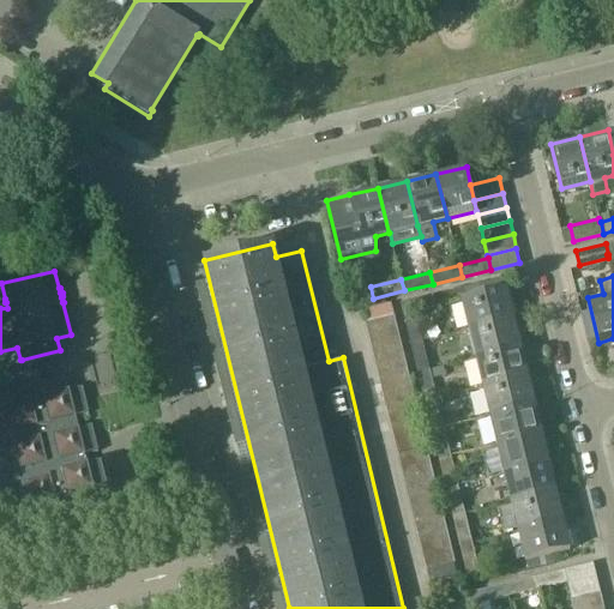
[(469,326),(513,315),(506,285),(462,296),(469,326)]
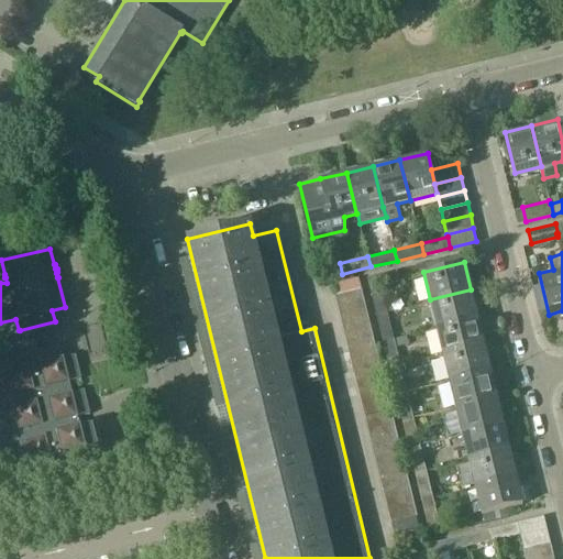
[(371,286),(377,313),(388,309),(398,307),(397,303),(386,305),(382,284),(398,280),(395,270),(372,274),(375,285),(371,286)]
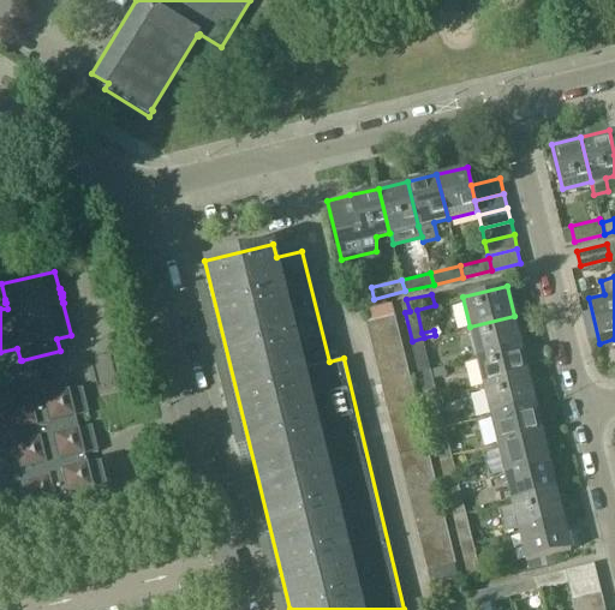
[(364,311),(366,322),(395,315),(392,300),(365,306),(366,310),(364,311)]
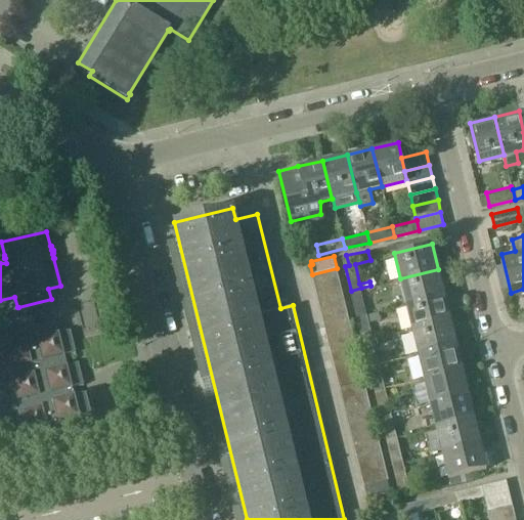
[(340,280),(337,268),(312,274),(315,287),(340,280)]
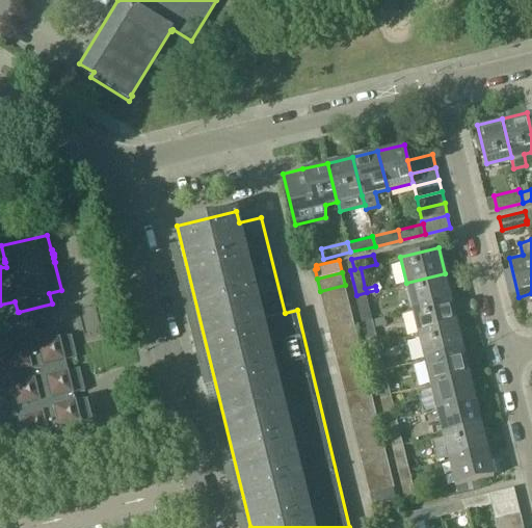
[(398,297),(409,294),(413,308),(451,298),(445,273),(406,283),(395,286),(398,297)]
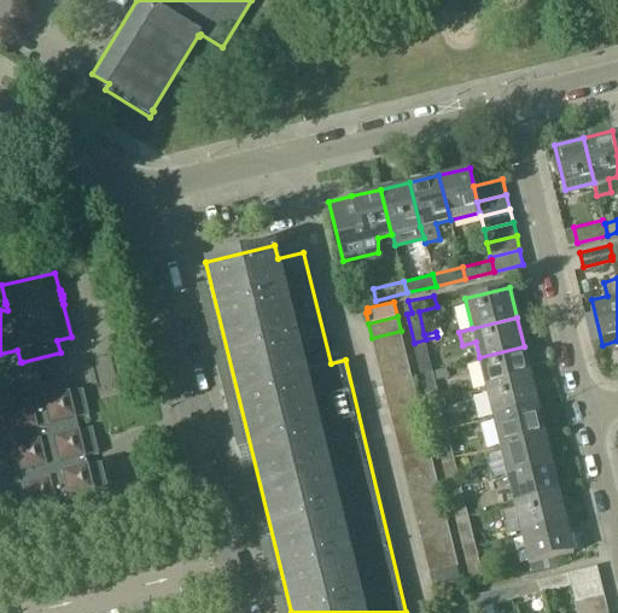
[(404,345),(401,331),(372,338),(375,352),(404,345)]
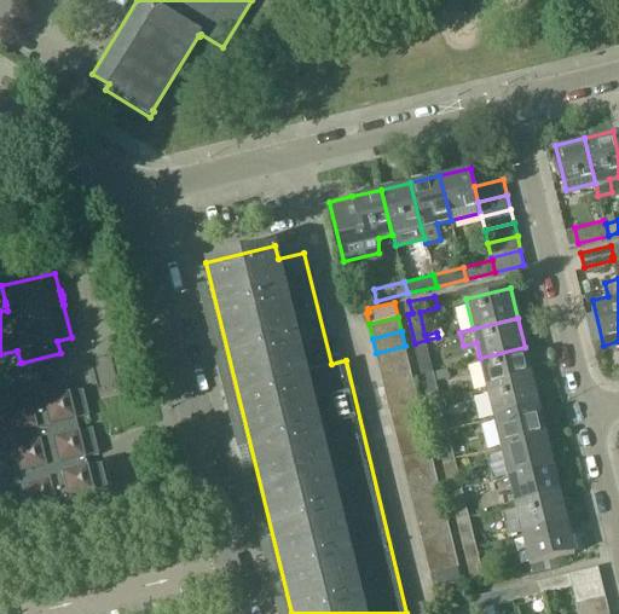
[(434,370),(427,340),(415,343),(422,372),(434,370)]
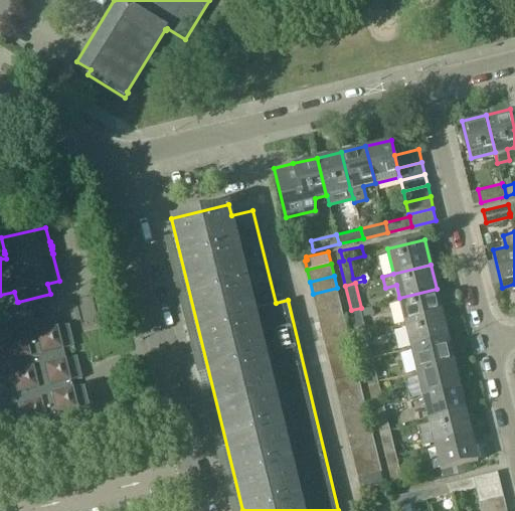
[(313,294),(316,306),(340,300),(337,288),(313,294)]
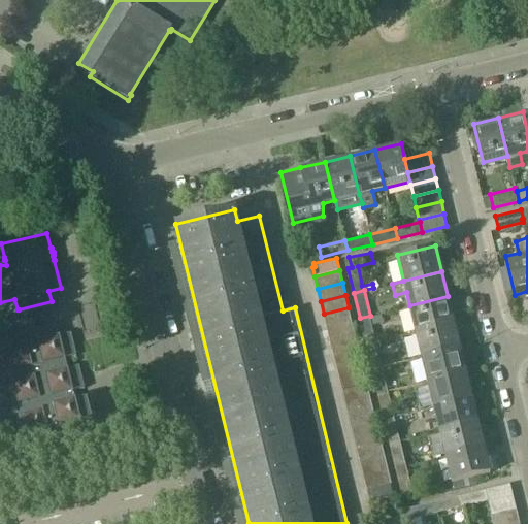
[(448,296),(409,305),(416,330),(454,321),(448,296)]
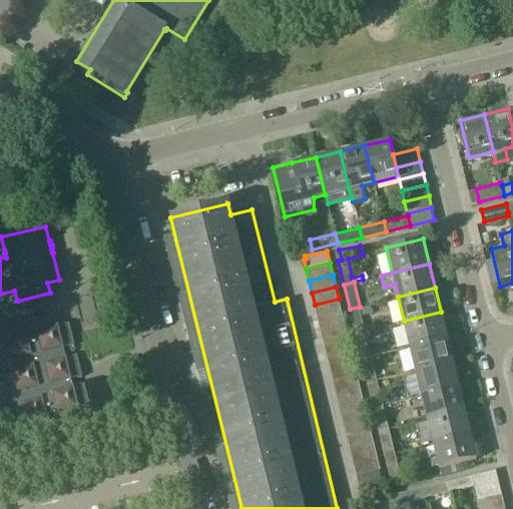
[(342,312),(339,299),(315,305),(318,317),(342,312)]
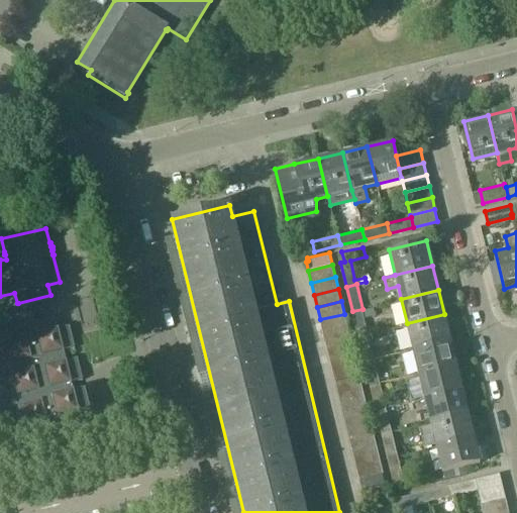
[(369,333),(363,309),(352,311),(358,335),(369,333)]
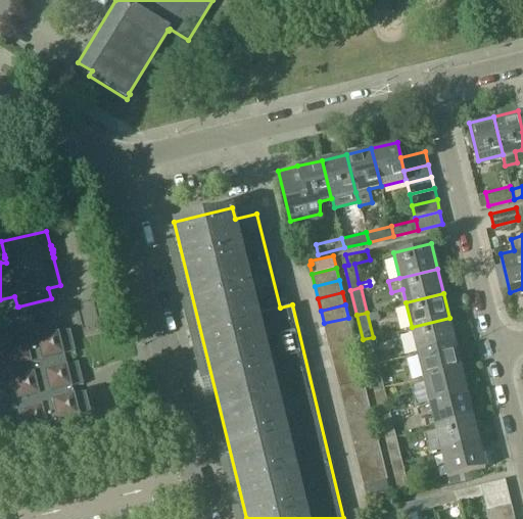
[(351,330),(348,318),(324,323),(327,335),(351,330)]
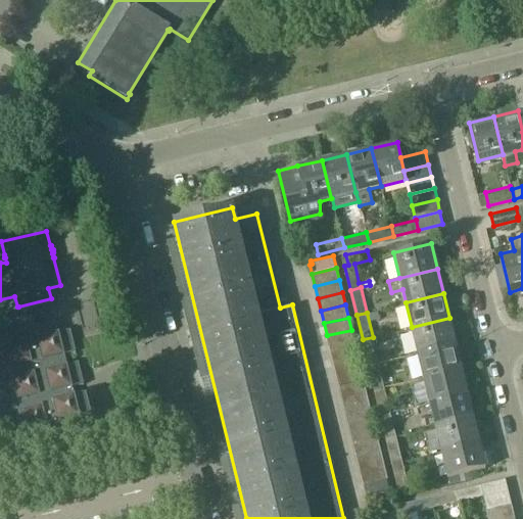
[(449,318),(412,327),(418,352),(455,342),(449,318)]
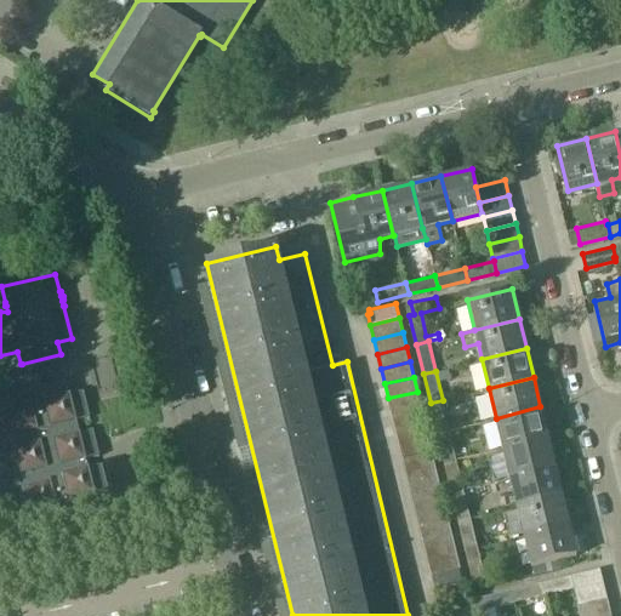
[(0,532),(22,528),(18,514),(29,512),(33,525),(60,519),(56,505),(68,502),(72,517),(98,509),(96,496),(95,495),(108,491),(102,465),(89,468),(86,457),(86,456),(100,454),(92,427),(79,429),(77,418),(90,415),(83,388),(69,392),(67,378),(40,385),(44,399),(32,401),(28,387),(27,388),(1,394),(5,406),(0,408),(0,446),(7,475),(0,475),(0,532)]
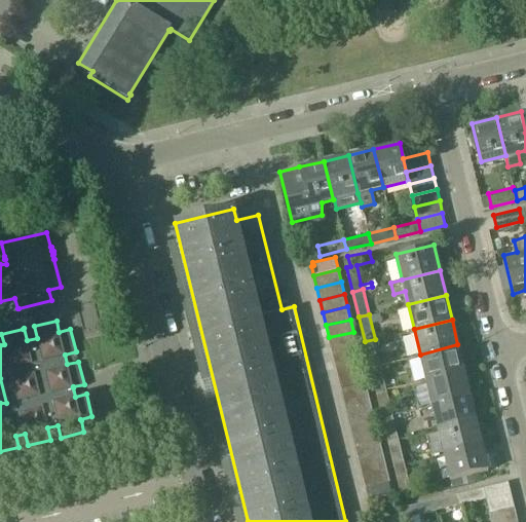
[(353,332),(329,337),(332,349),(357,344),(353,332)]
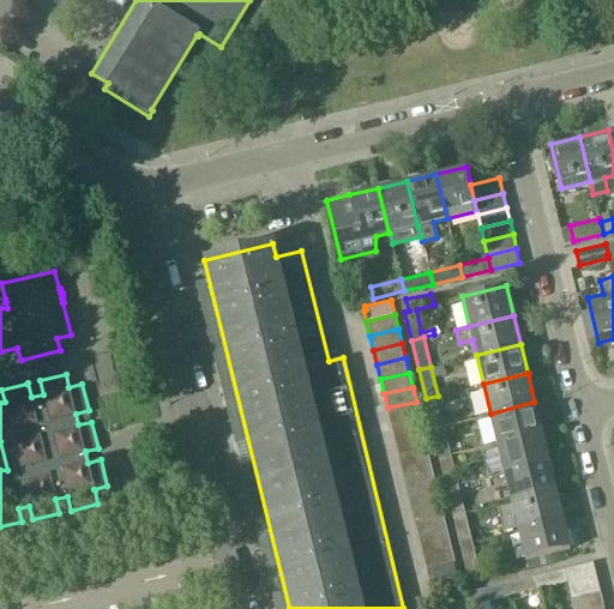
[(445,424),(438,396),(426,398),(433,428),(445,424)]
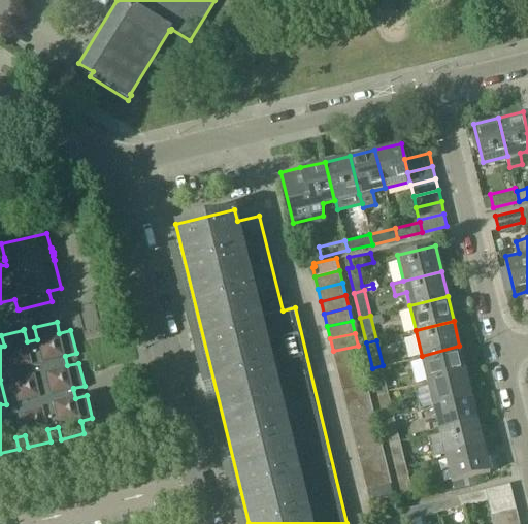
[(360,358),(358,346),(333,351),(336,364),(360,358)]
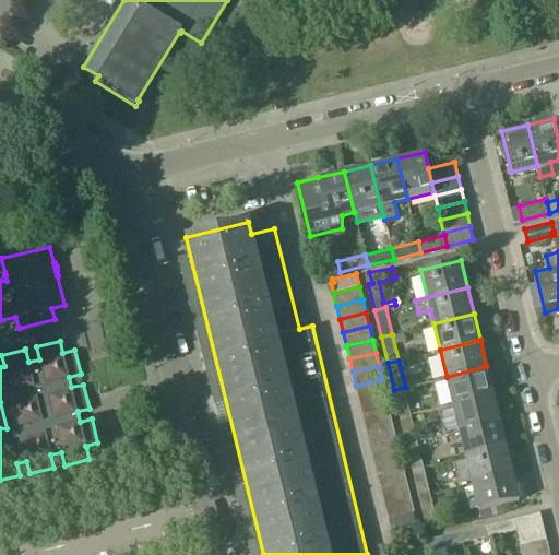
[(453,403),(492,392),(486,366),(447,377),(453,403)]
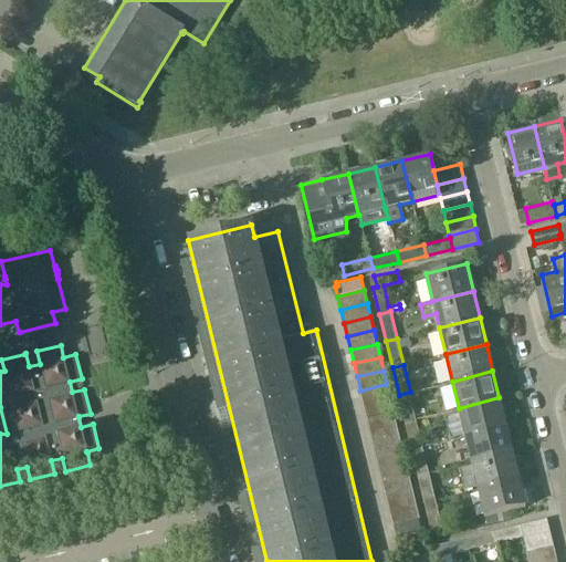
[(360,391),(364,404),(389,397),(386,384),(360,391)]
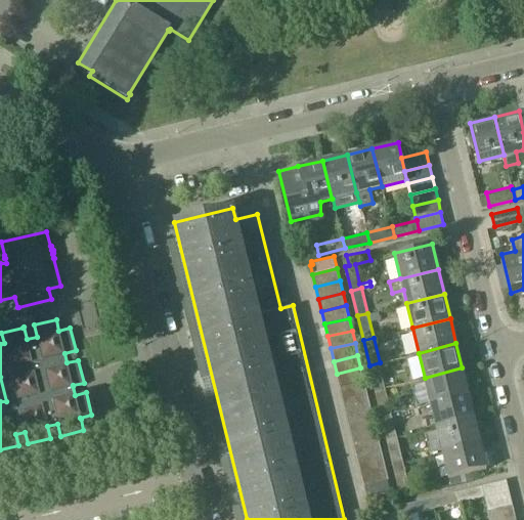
[(369,365),(376,390),(386,387),(380,362),(369,365)]
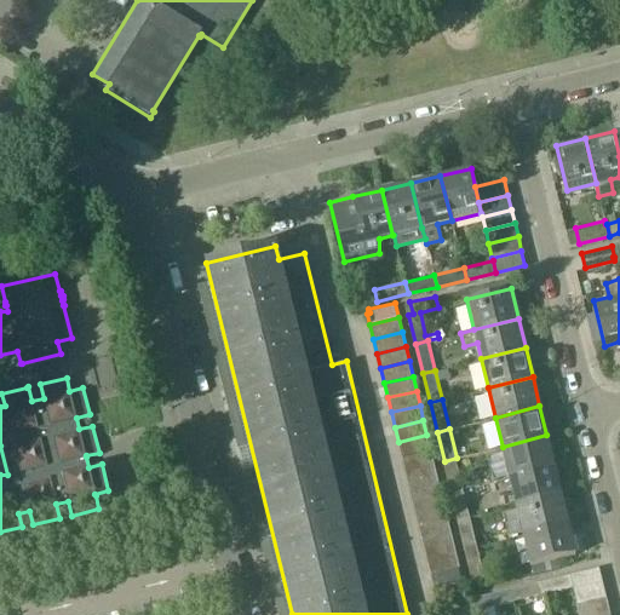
[(430,449),(426,435),(399,442),(402,457),(430,449)]
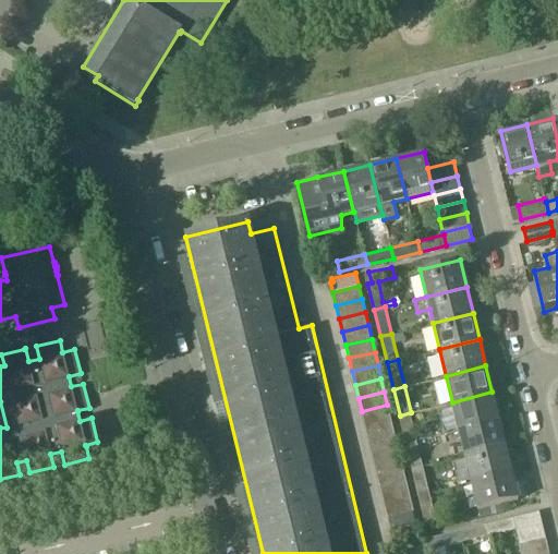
[(452,402),(459,429),(498,419),(492,392),(452,402)]
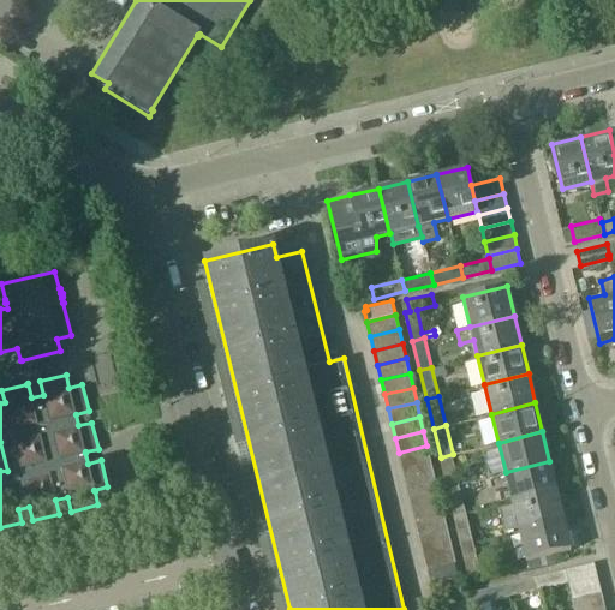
[(427,446),(399,453),(402,467),(430,461),(427,446)]
